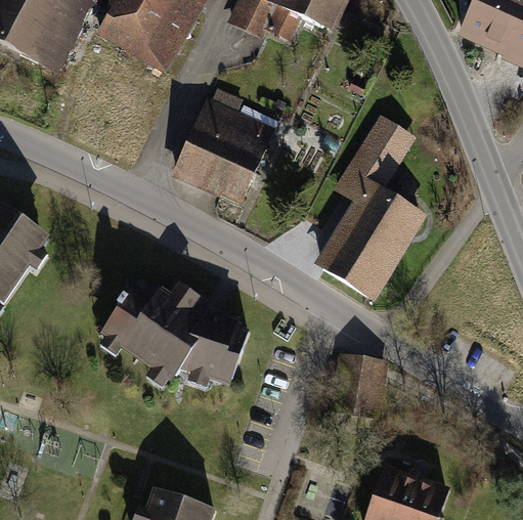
[(0,41),(52,68),(76,23),(28,0),(0,0),(0,41)]
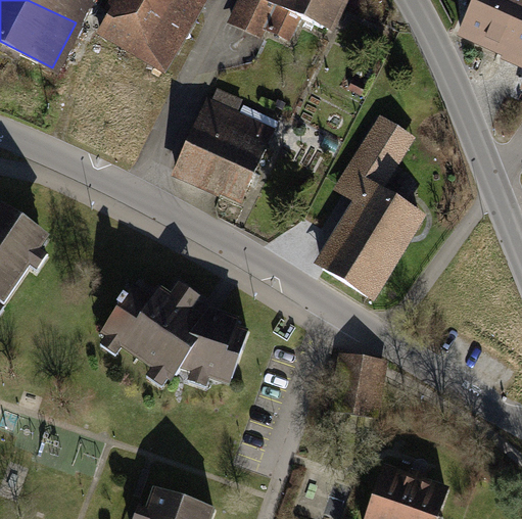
[(28,0),(76,22),(87,0),(28,0)]
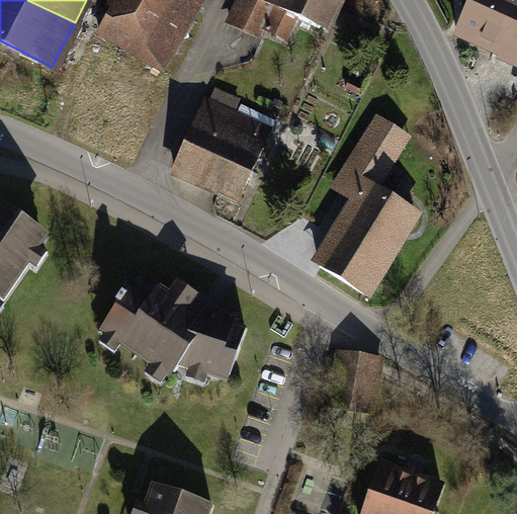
[(111,4),(96,30),(164,70),(205,0),(105,0),(111,4)]
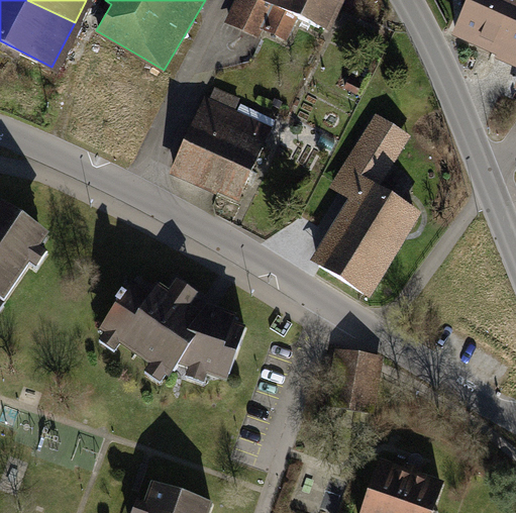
[(232,0),(224,19),(255,34),(261,24),(285,35),(296,13),(327,28),(340,0),(232,0)]
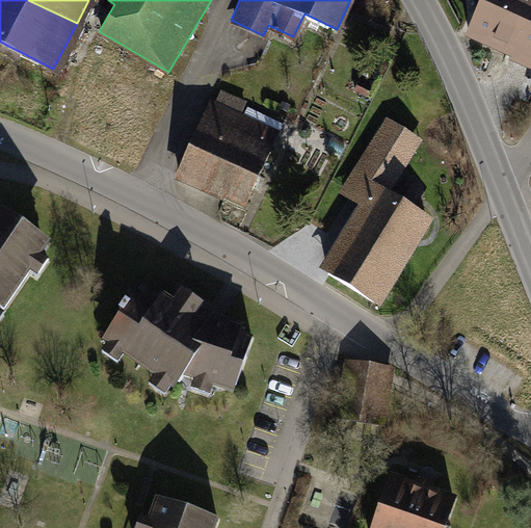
[(488,0),(472,38),(530,66),(530,0),(488,0)]
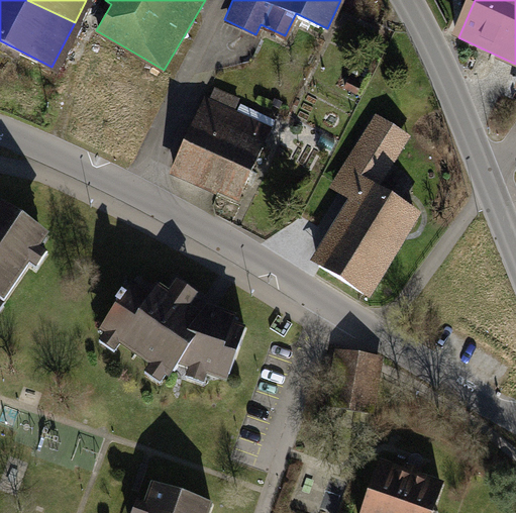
[(204,93),(169,171),(235,200),(271,123),(204,93)]
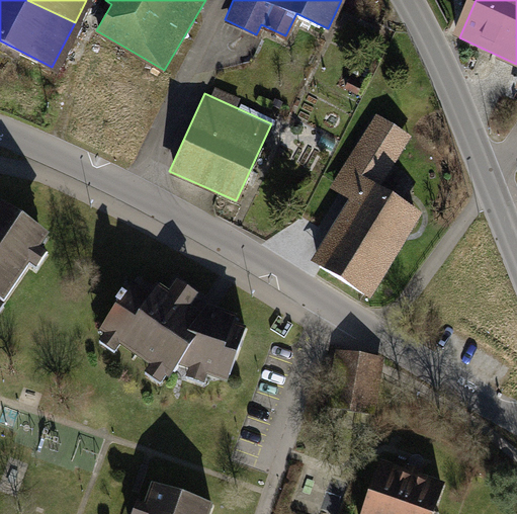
[(339,182),(361,195),(319,263),(363,290),(415,209),(370,181),(403,130),(377,113),(360,140),(364,143),(339,182)]
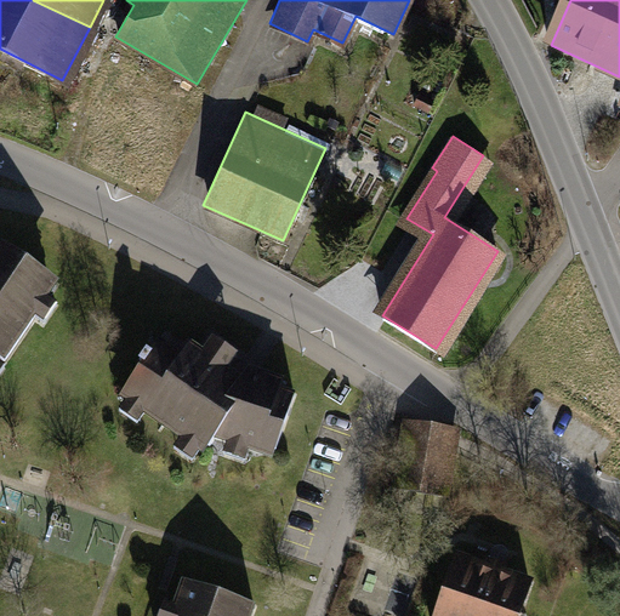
[(0,357),(4,359),(34,313),(26,307),(49,274),(0,241),(0,357)]
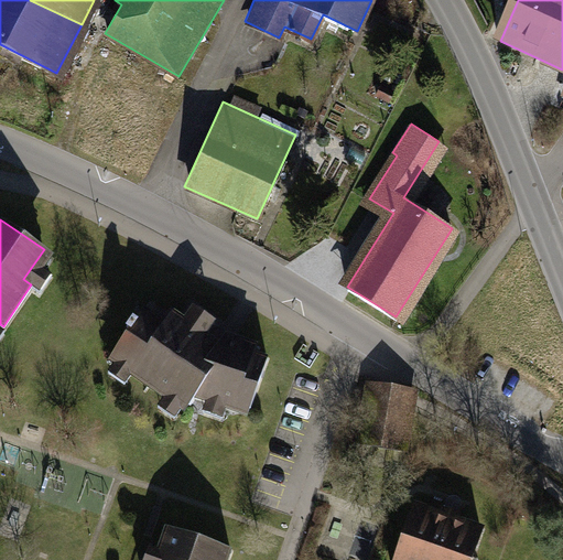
[(143,308),(116,351),(190,401),(201,387),(250,405),(267,356),(228,342),(217,357),(197,344),(214,320),(193,305),(183,319),(173,312),(165,322),(143,308)]
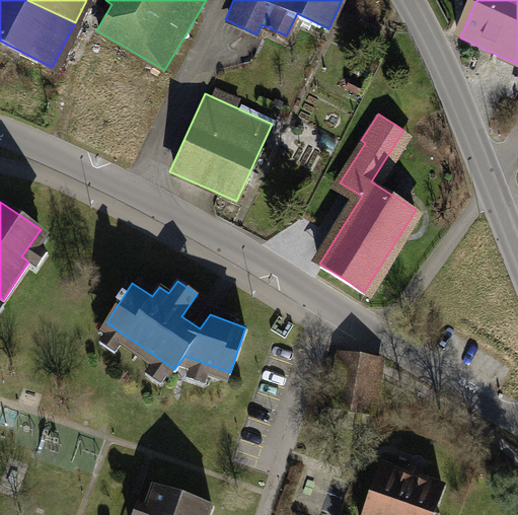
[(341,356),(331,411),(375,419),(383,372),(352,367),(354,359),(341,356)]
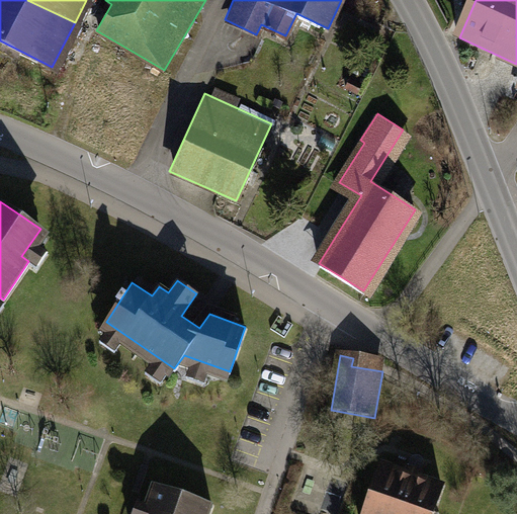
[(383,462),(363,513),(430,513),(442,484),(383,462)]
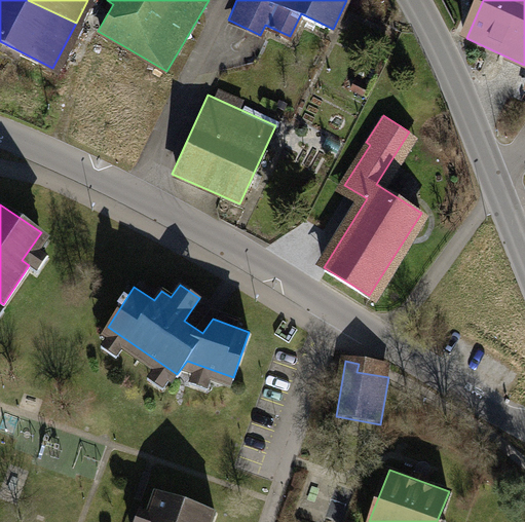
[(210,521),(215,510),(163,492),(152,521),(210,521)]
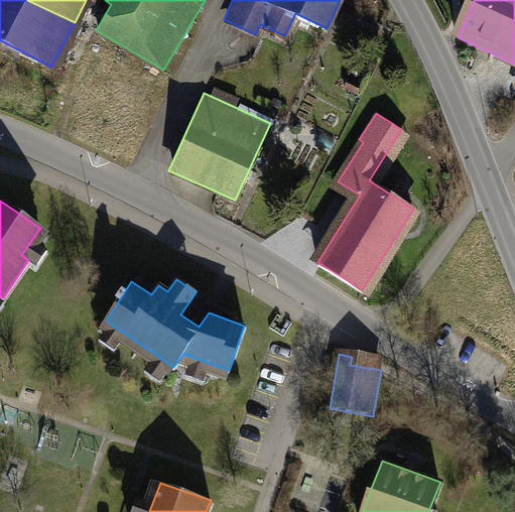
All buildings are outlined.
